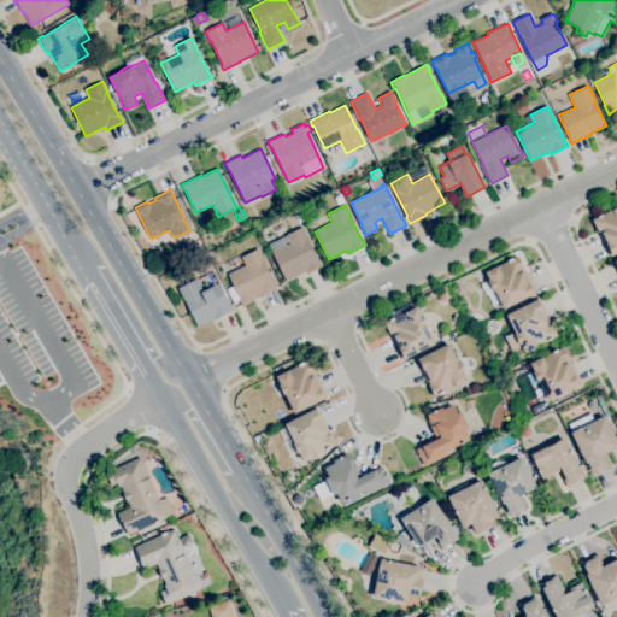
[(611,257),(592,219),(598,217),(598,216),(601,213),(601,215),(616,206),(616,253),(615,256),(613,254),(611,257)]
